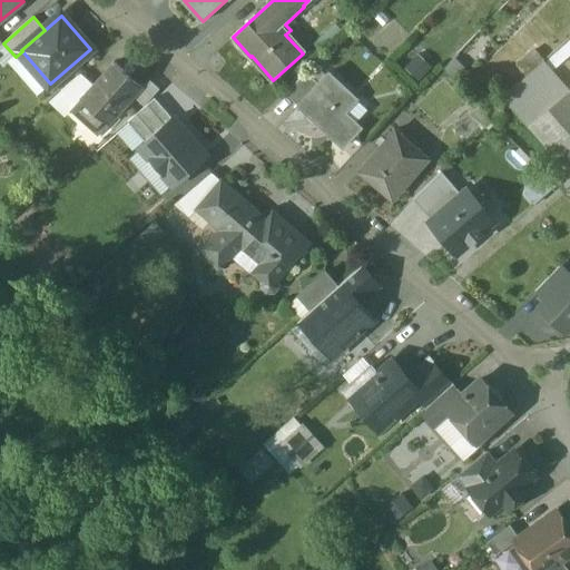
[(536,50),(518,66),(527,76),(544,60),(536,50)]
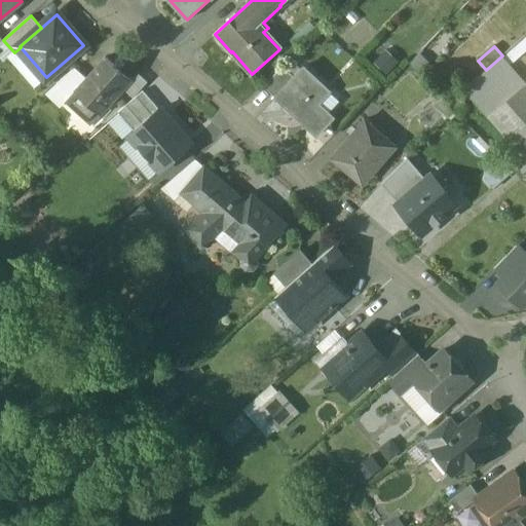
[(525,82),(502,55),(486,70),(464,88),(525,157),(525,82)]
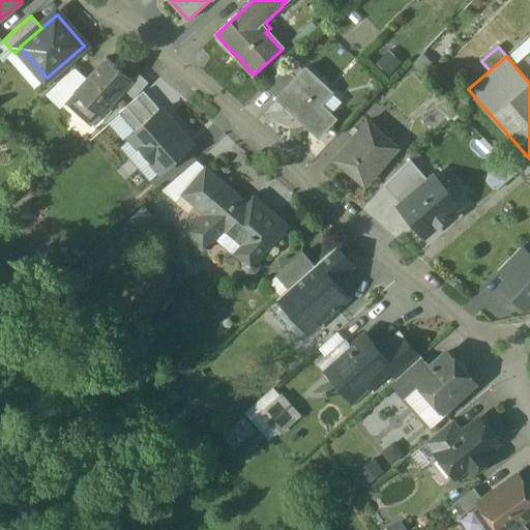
[(86,80),(76,92),(100,113),(101,114),(131,80),(106,57),(86,80)]
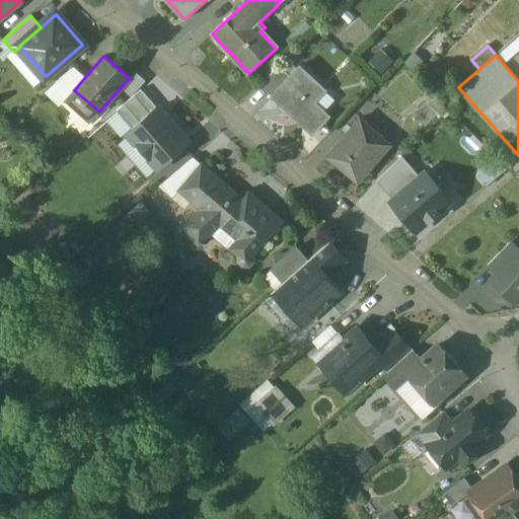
[(280,66),(262,84),(273,95),(291,76),(280,66)]
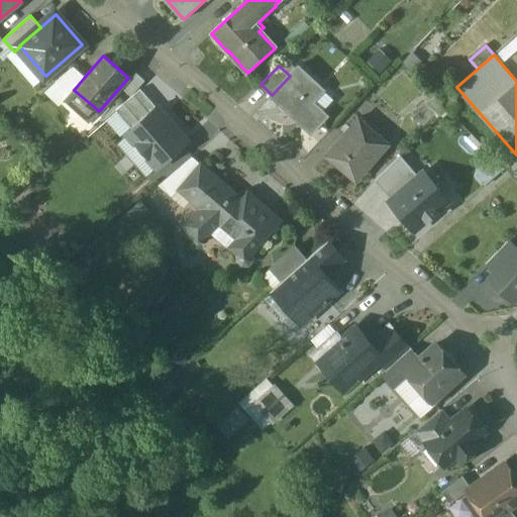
[(322,86),(299,66),(290,76),(272,95),(312,133),(329,115),(311,98),(322,86)]
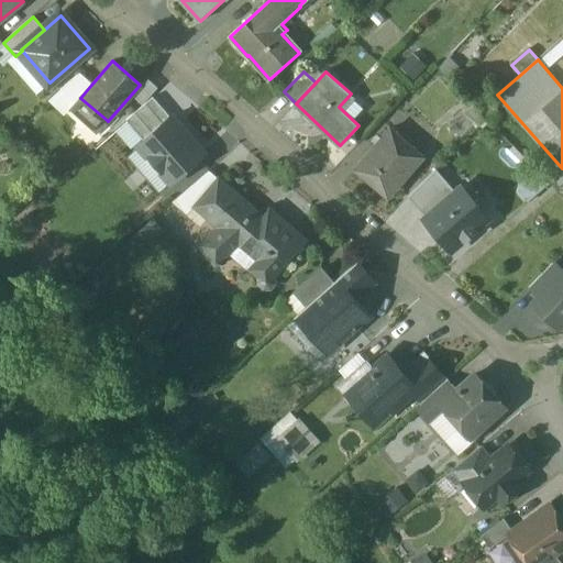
[(81,74),(59,92),(74,105),(80,98),(91,85),(81,74)]
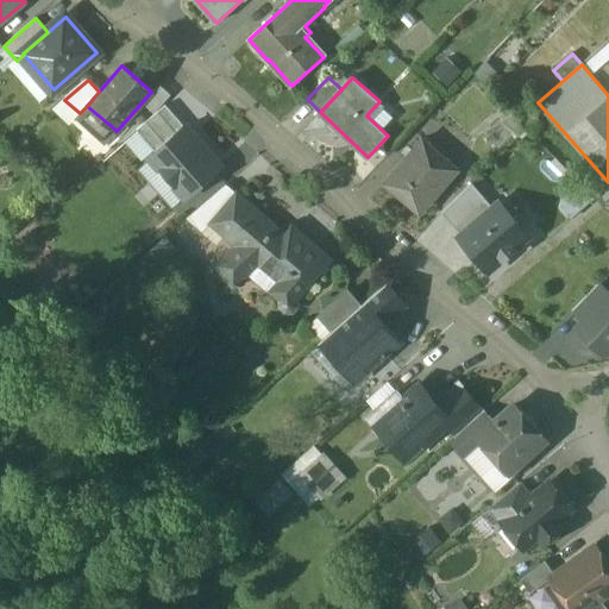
[(115,130),(87,106),(80,113),(76,118),(105,143),(115,130)]
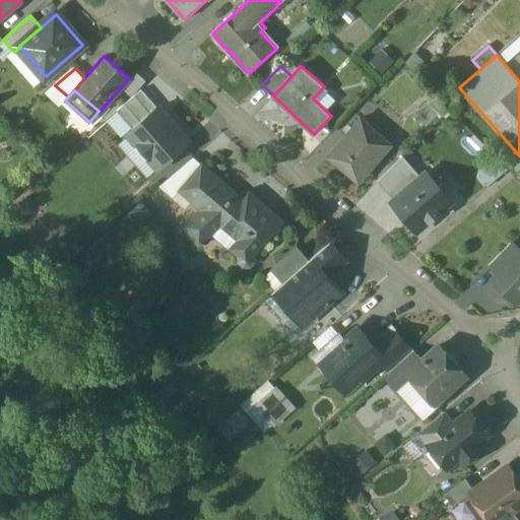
[(118,111),(132,128),(155,108),(141,91),(118,111)]
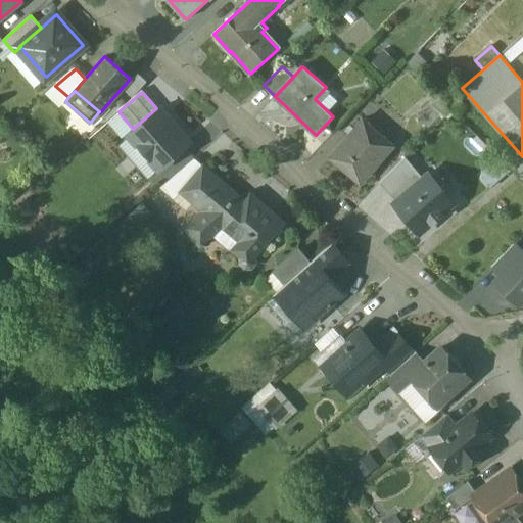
[(127,134),(158,172),(193,142),(160,105),(156,108),(133,129),(127,134)]
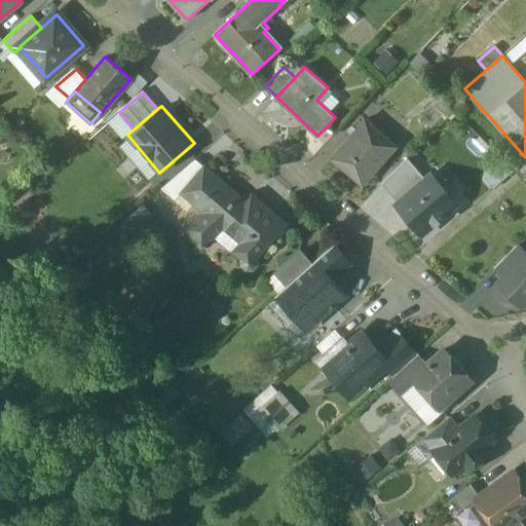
[(366,119),(333,157),(348,172),(352,167),(368,181),(397,147),(366,119)]
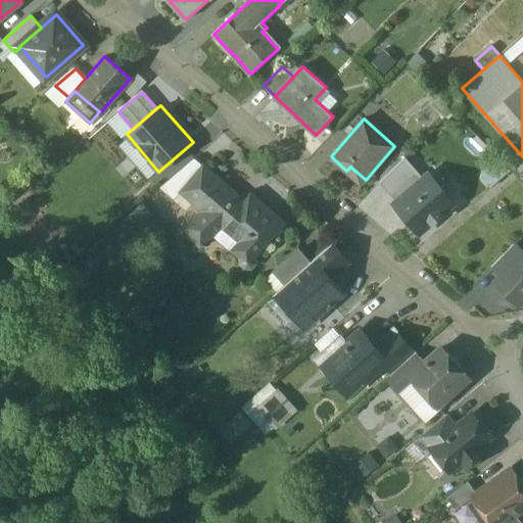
[(407,159),(379,183),(393,199),(421,176),(407,159)]
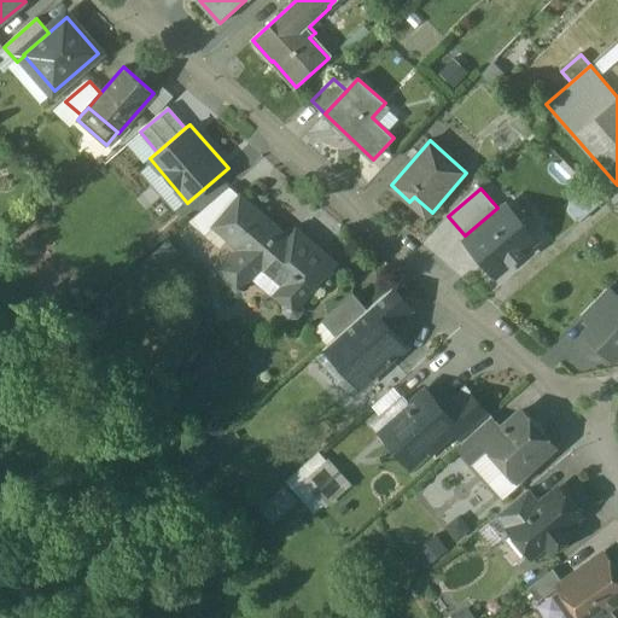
[(286,235),(239,194),(210,226),(235,248),(216,270),(235,292),(261,268),(262,268),(272,257),(289,238),(286,235)]
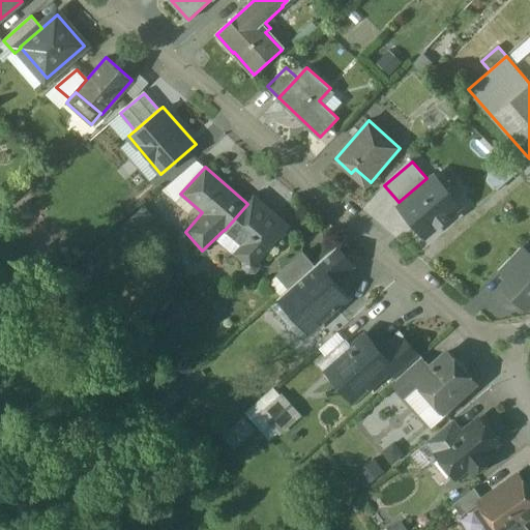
[(399,202),(395,205),(425,239),(462,207),(433,173),(427,178),(399,202)]
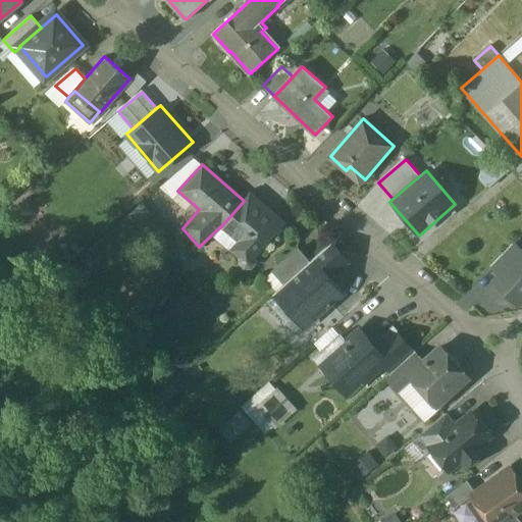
[(248,194),(242,199),(244,201),(229,217),(246,231),(247,230),(262,244),(280,221),(264,208),(248,194)]
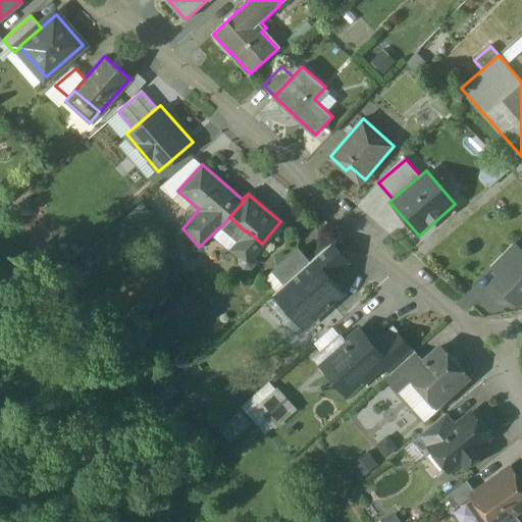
[(229,217),(221,226),(232,236),(231,237),(237,242),(246,231),(229,217)]
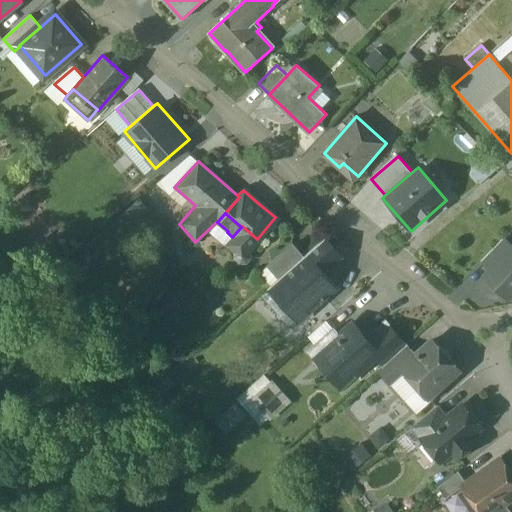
[(216,222),(195,242),(204,252),(227,232),(228,231),(217,222),(216,222)]
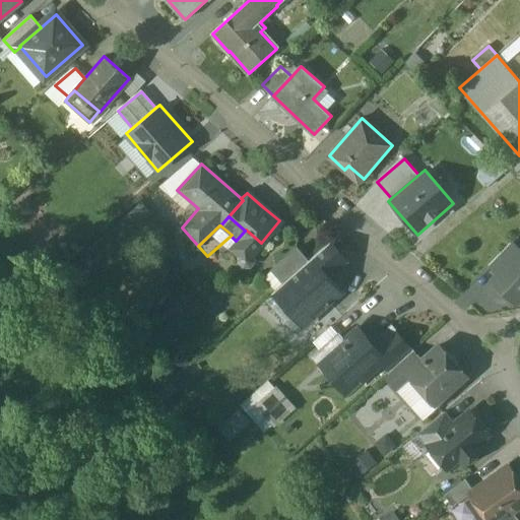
[(236,241),(230,250),(239,257),(237,258),(238,263),(242,266),(248,266),(252,261),(252,257),(251,256),(261,243),(246,230),(245,231),(236,241)]
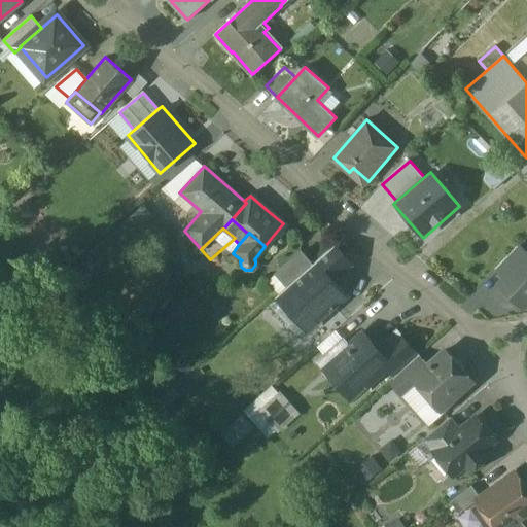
[(335,245),(316,261),(332,279),(350,262),(335,245)]
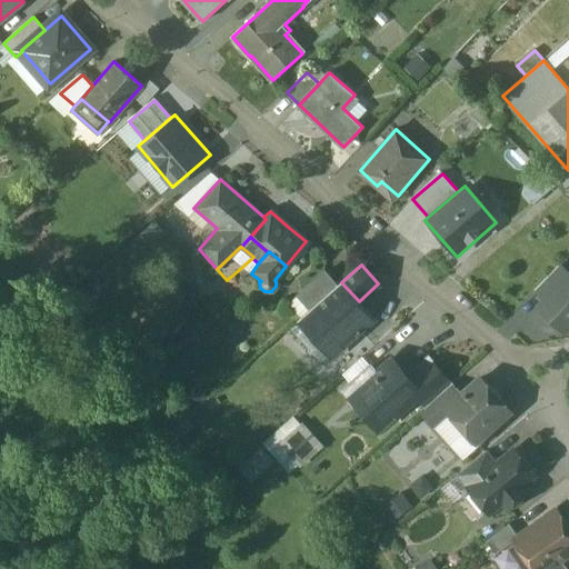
[(568,275),(560,266),(535,291),(545,301),(546,301),(568,277),(568,275)]
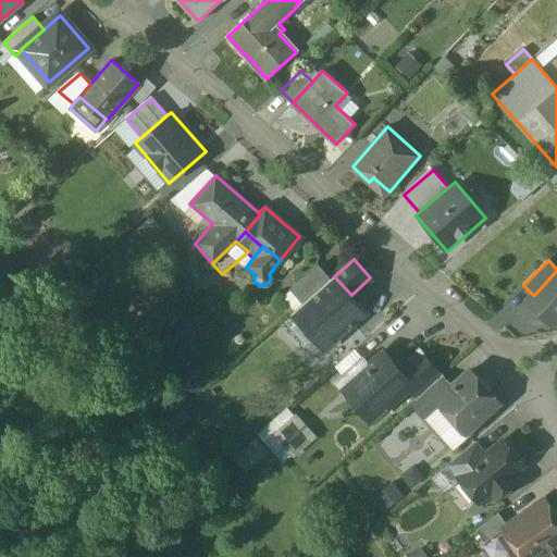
[(319,265),(293,288),(304,301),(330,279),(319,265)]
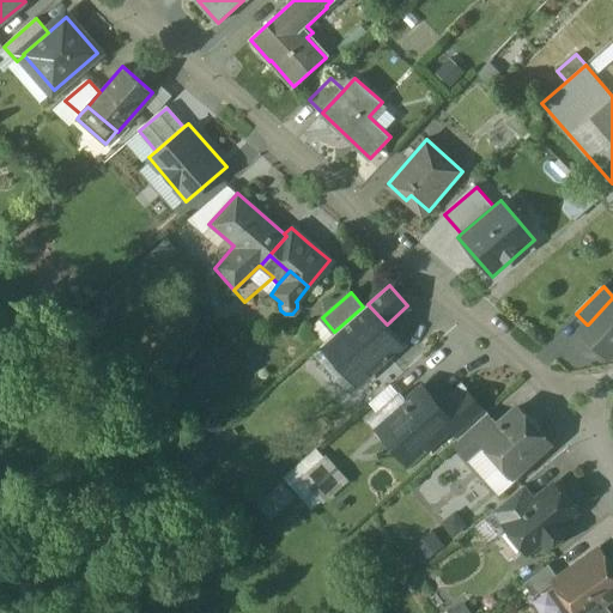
[(612,298),(588,325),(587,325),(582,331),(608,356),(612,350),(612,298)]
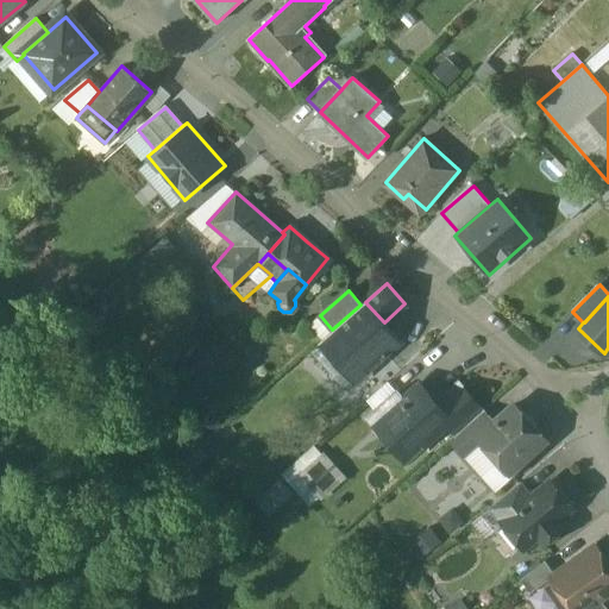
[(365,302),(321,341),(331,352),(337,346),(362,375),(384,356),(385,357),(388,355),(387,353),(400,341),(384,322),(365,302)]
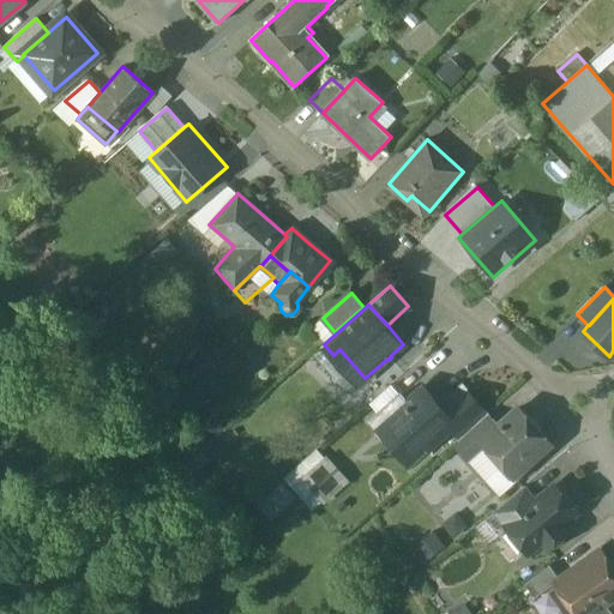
[(461,385),(437,407),(452,426),(451,427),(461,438),(487,415),(461,385)]
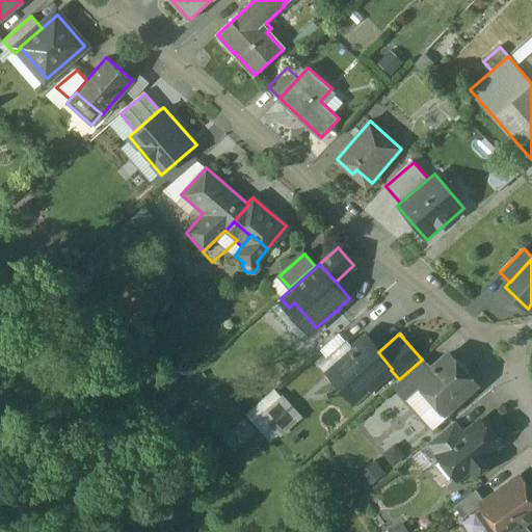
[(365,337),(351,348),(346,343),(328,358),(347,380),(340,387),(352,401),(367,388),(368,390),(391,370),(392,369),(378,352),(365,337)]
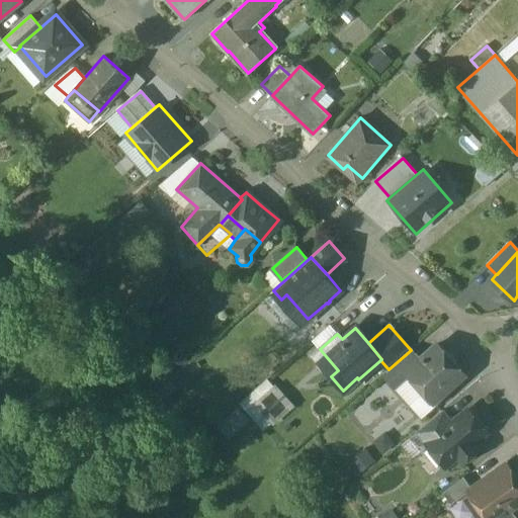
[(419,359),(405,371),(410,376),(423,391),(422,398),(426,404),(435,405),(440,401),(441,393),(462,374),(436,344),(419,359)]
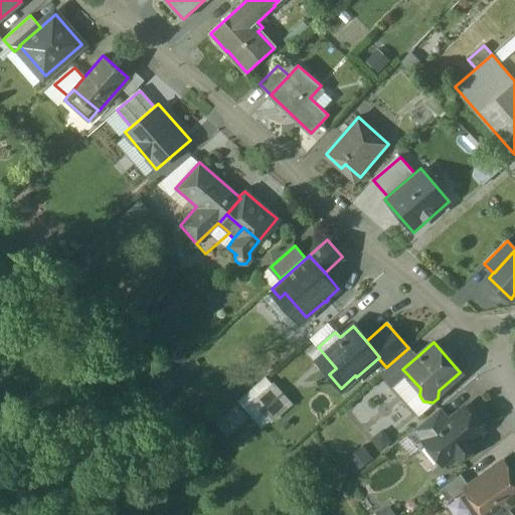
[(386,367),(381,372),(393,386),(407,374),(402,369),(416,357),(408,348),(386,367)]
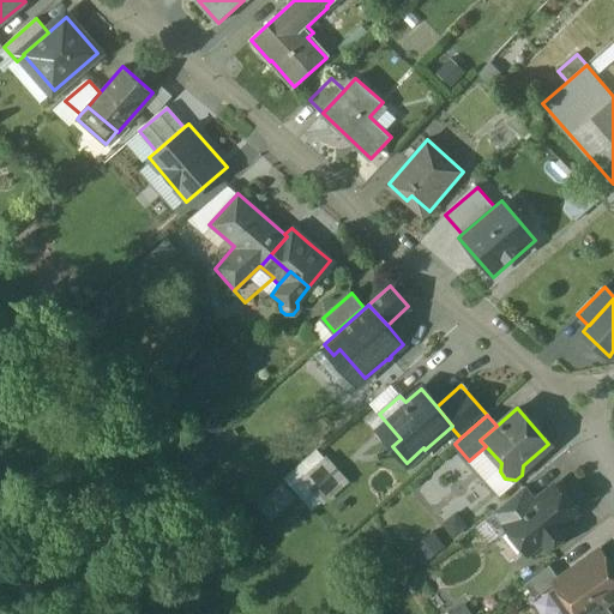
[(326,462),(305,481),(324,503),(345,483),(326,462)]
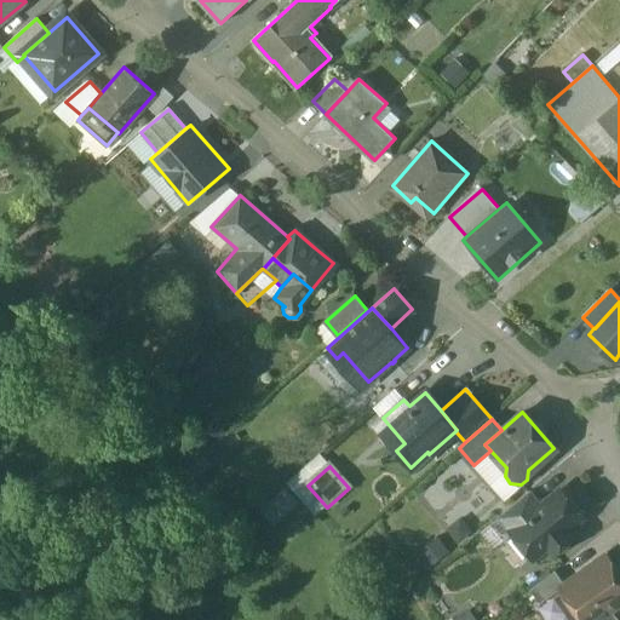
[(538,507),(509,532),(529,556),(545,544),(552,552),(570,538),(563,529),(580,516),(560,491),(538,507)]
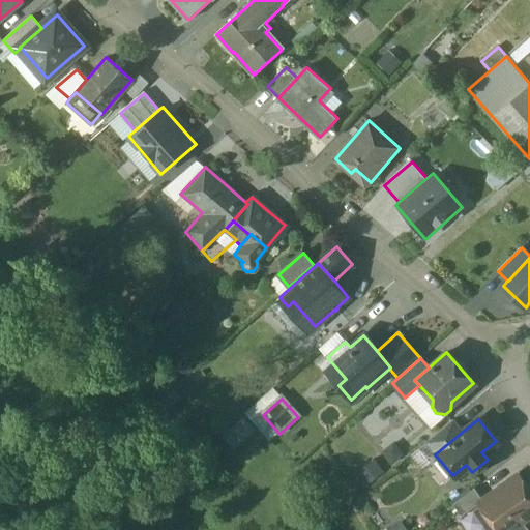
[(450,421),(425,442),(435,454),(460,434),(450,421)]
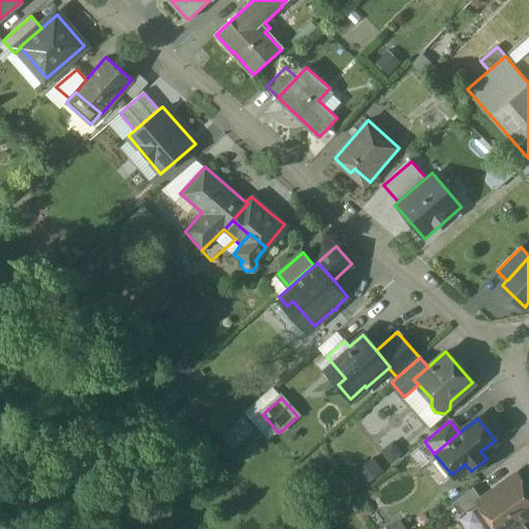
[(503,480),(491,490),(493,492),(483,500),(477,503),(496,528),(505,528),(528,510),(528,494),(516,475),(504,484),(503,480)]
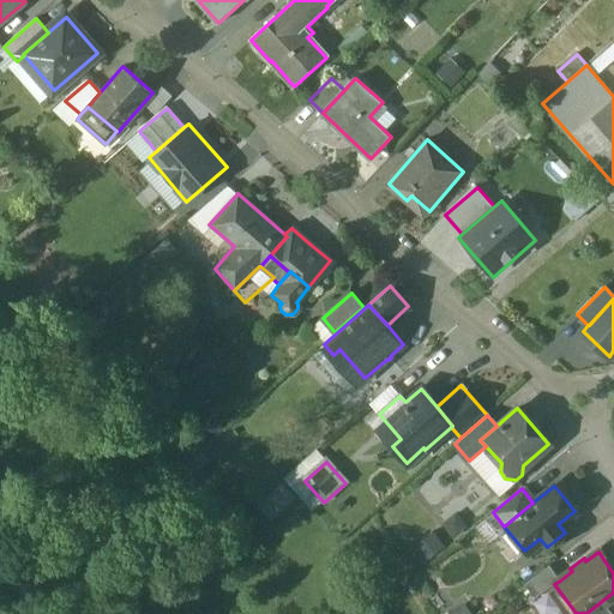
[(549,566),(524,584),(535,599),(554,584),(560,581),(549,566)]
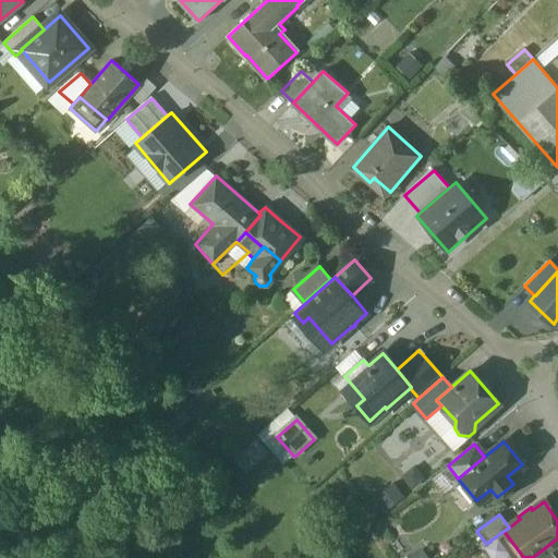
[(516,557),(500,536),(487,547),(495,557),(516,557)]
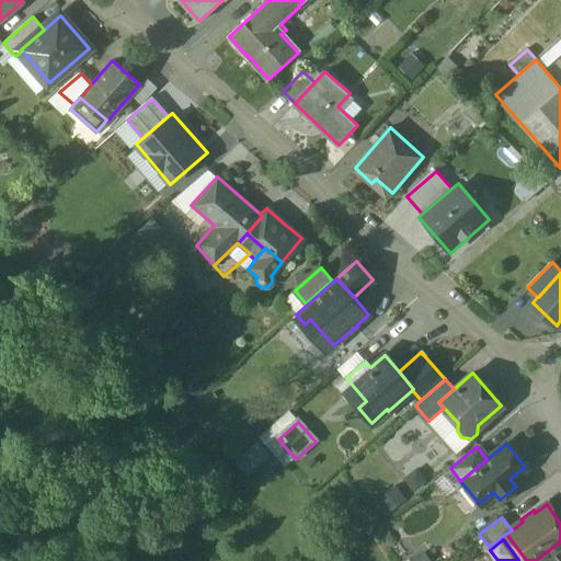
[(411,560),(433,560),(426,550),(411,560)]
